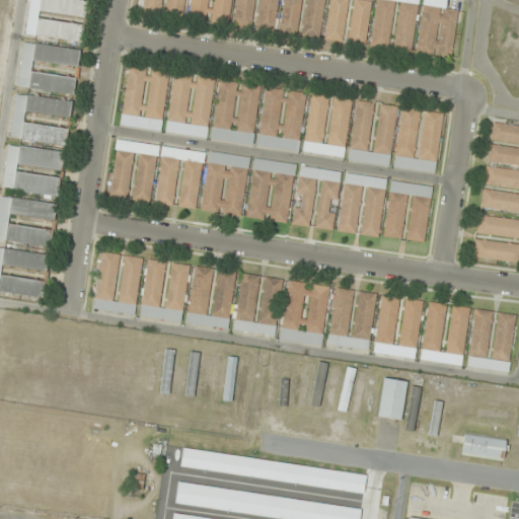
[(30,0),(25,33),(81,42),(84,21),(88,0),(86,0),(30,0)]
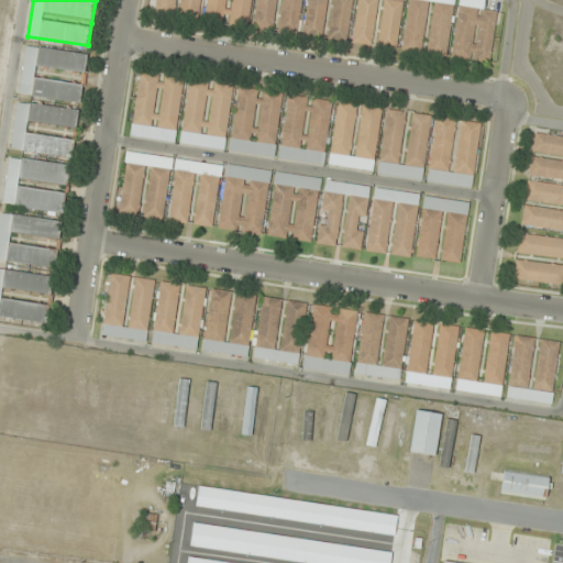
[(156,0),(155,13),(178,15),(178,17),(200,19),(202,0),(156,0)]
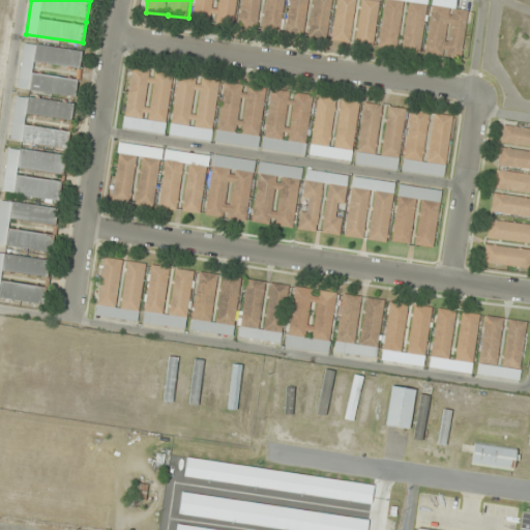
[(234,24),(237,0),(195,0),(194,19),(234,24)]
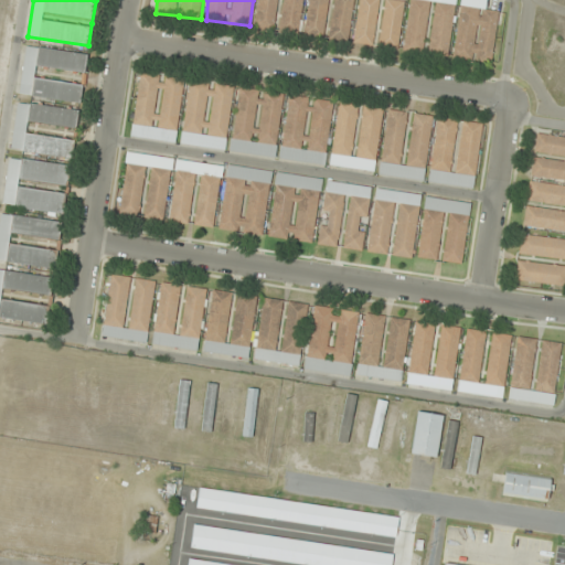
[(284,0),(280,32),(299,35),(304,0),(258,0),(255,28),(274,30),(277,0),(284,0)]
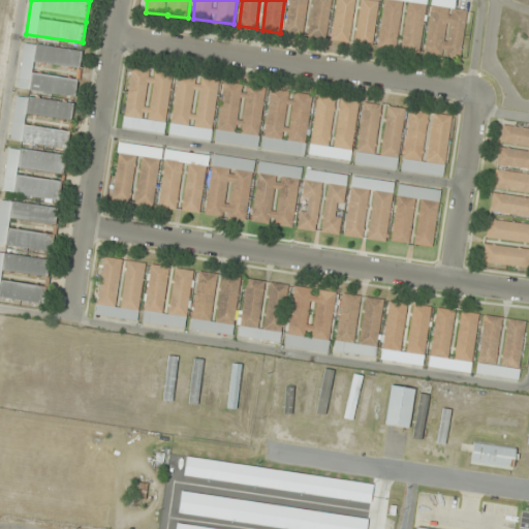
[(289,0),(286,34),(303,35),(307,0),(289,0)]
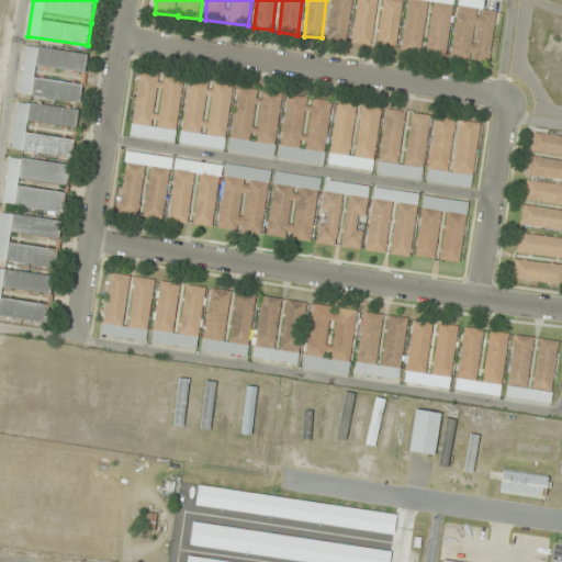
[(333,0),(328,38),(347,41),(352,0),(333,0)]
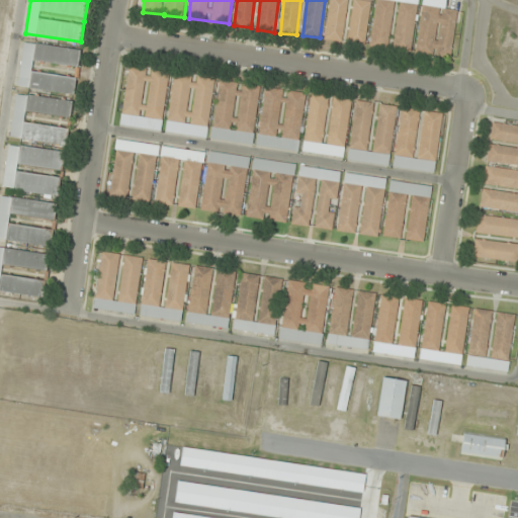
[(347,0),(330,0),(326,39),(343,40),(347,0)]
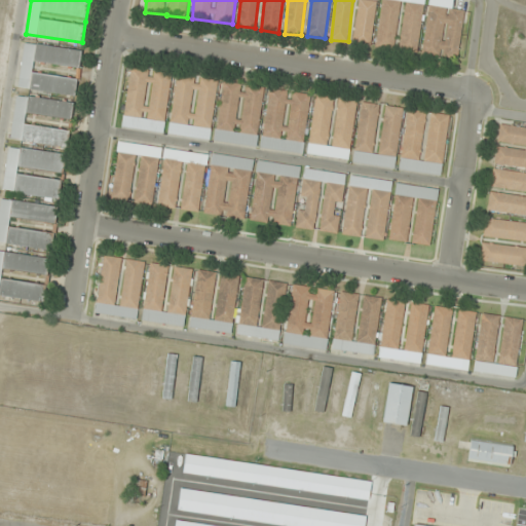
[(359,0),(353,43),(371,45),(376,0),(359,0)]
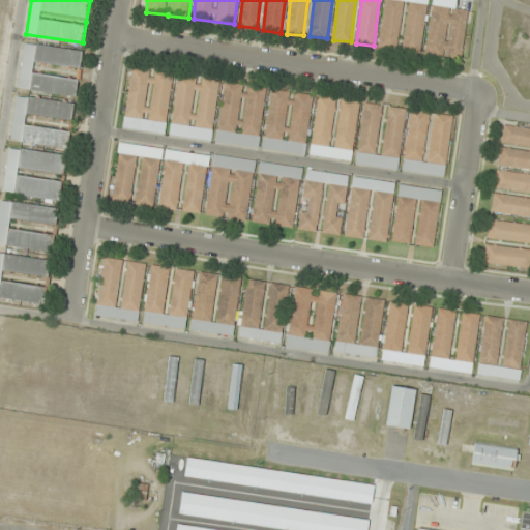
[(384,0),(379,48),(400,50),(400,51),(420,53),(427,0),(384,0)]
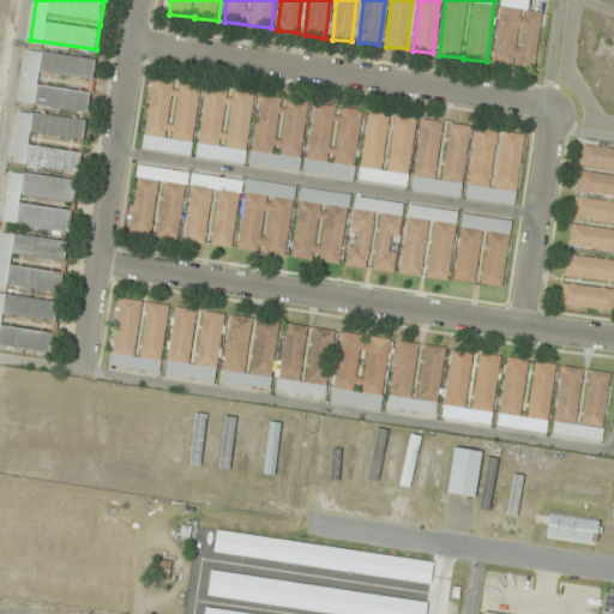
[(528,0),(500,0),(493,62),(535,68),(542,12),(528,10),(528,0)]
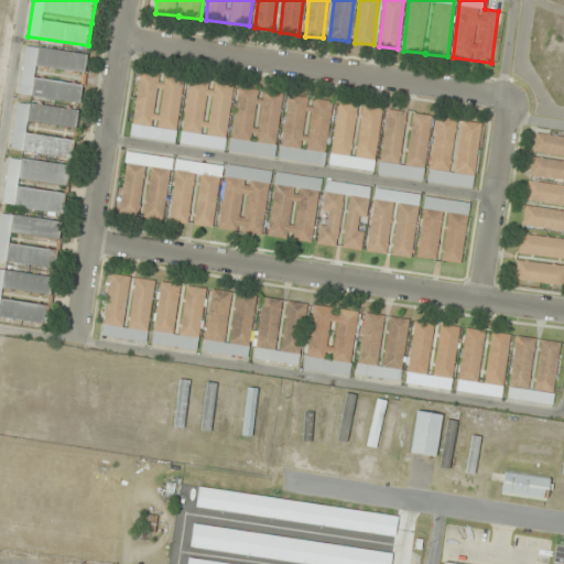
[(83,84),(34,77),(36,66),(85,73),(88,53),(26,45),(20,95),(80,102),(83,84)]
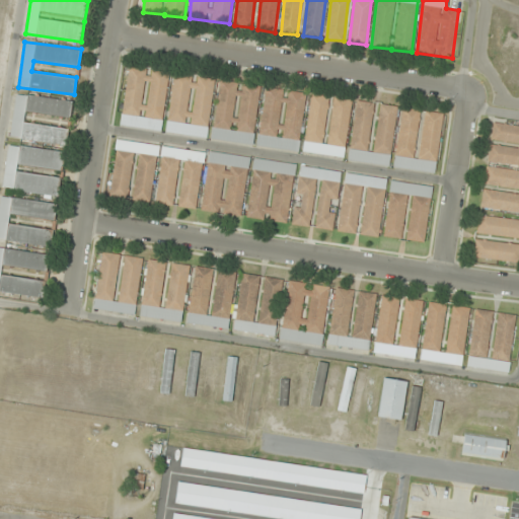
[(121,126),(162,131),(170,72),(129,67),(121,126)]
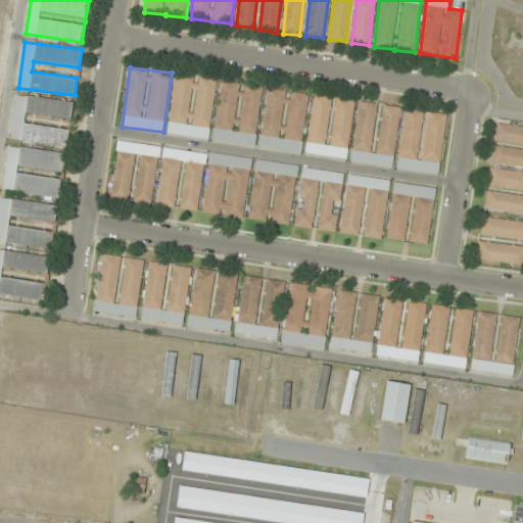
[(169,134),(209,139),(217,79),(176,74),(169,134)]
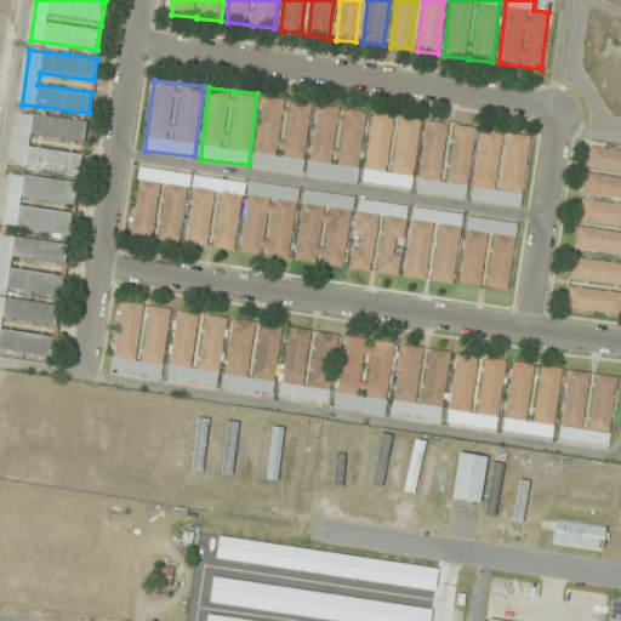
[(254,166),(303,174),(313,103),(263,96),(254,166)]
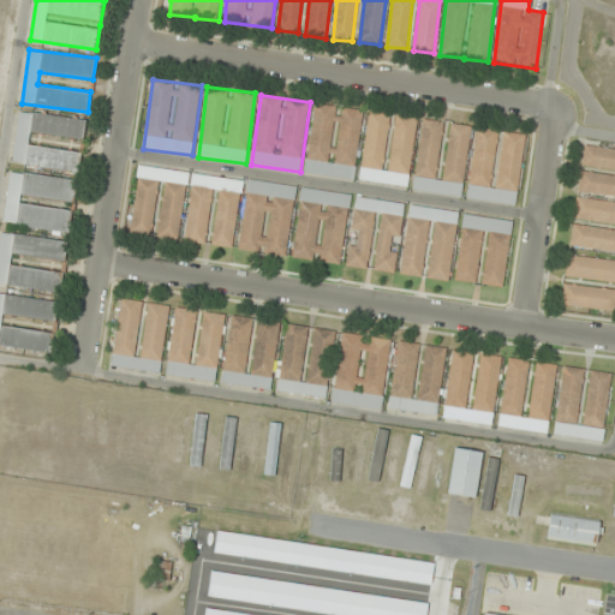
[(305,173),(354,180),(364,111),(314,103),(305,173)]
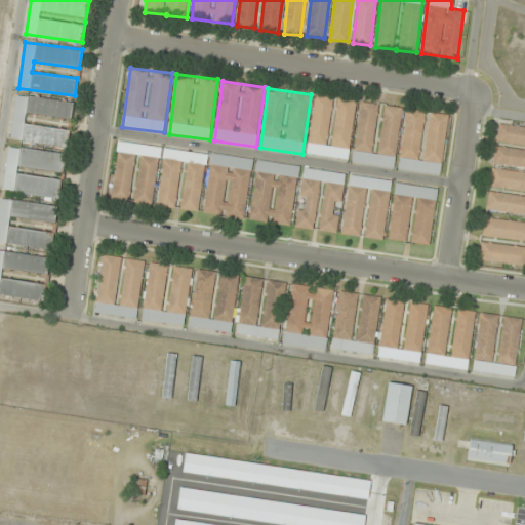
[(74,102),(16,94),(10,139),(67,147),(69,129),(25,123),(26,114),(71,120),(74,102)]
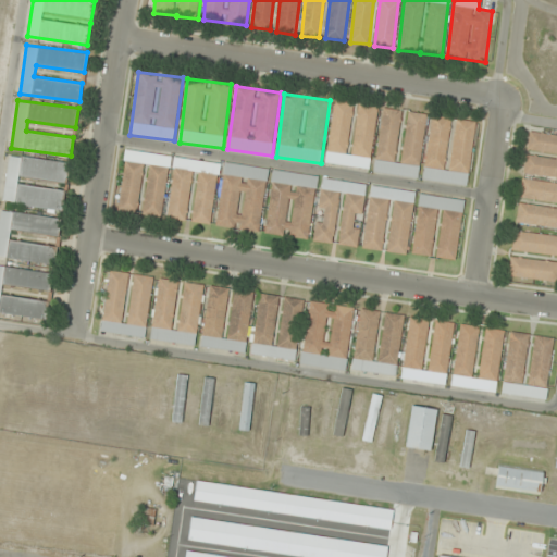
[(370,169),(379,107),(356,104),(334,101),(326,163),(370,169)]
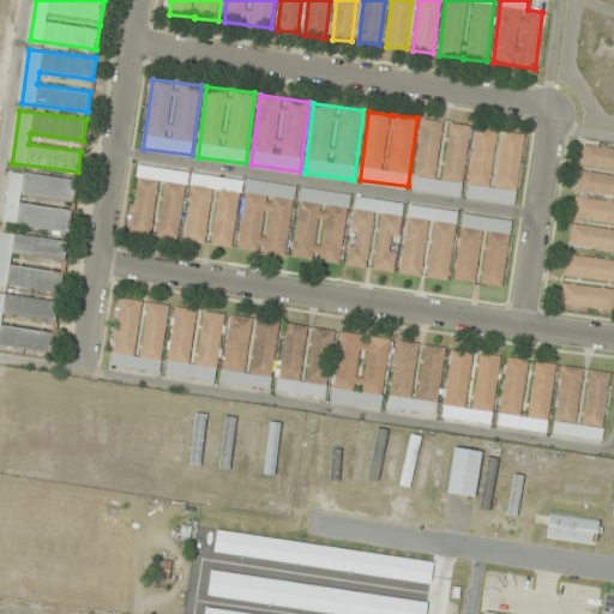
[(470,126),(450,124),(443,179),(437,179),(444,122),(422,119),(413,190),(462,197),(470,126)]
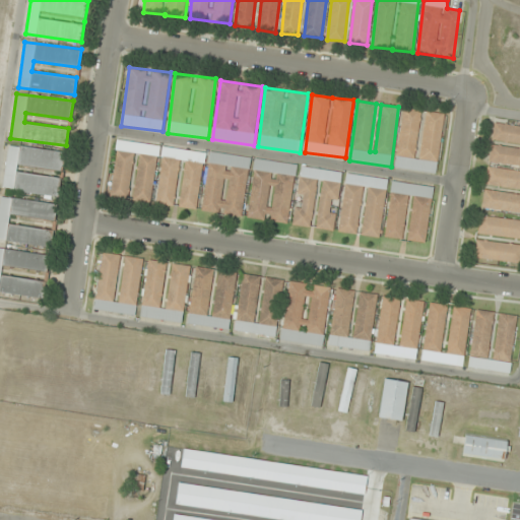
[(437,174),(444,114),(425,111),(403,108),(395,168),(437,174)]
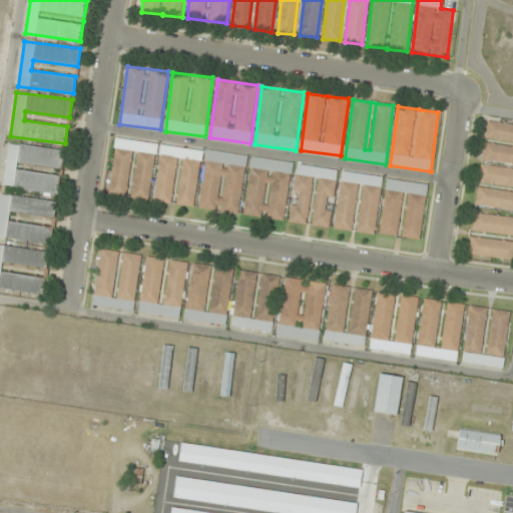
[(482,160),(512,163),(512,123),(487,121),(485,138),(512,141),(512,145),(484,142),(482,160)]
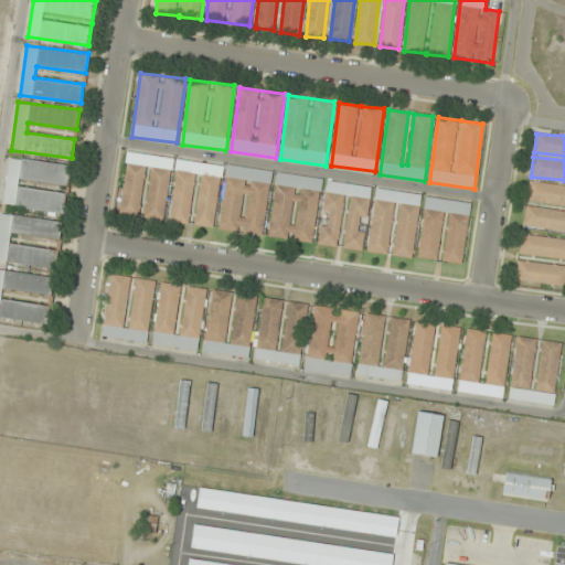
[(119,213),(142,216),(142,217),(164,220),(173,158),(128,152),(119,213)]
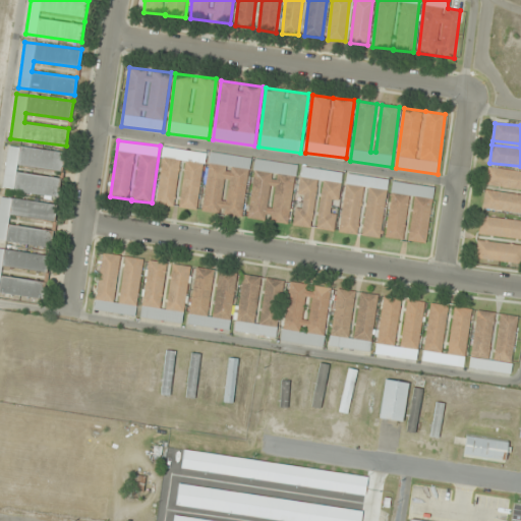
[(60,177),(17,172),(18,167),(62,171),(64,152),(8,146),(3,189),(58,195),(60,177)]
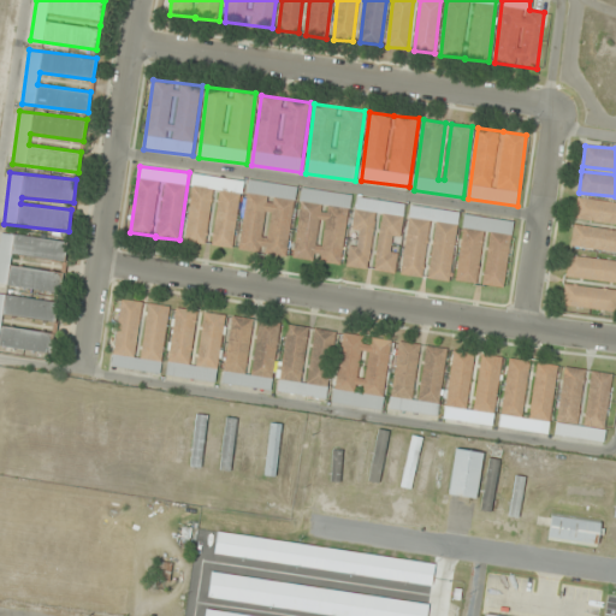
[(185,242),(206,244),(213,189),(219,190),(213,246),(234,248),(242,181),(194,175),(185,242)]
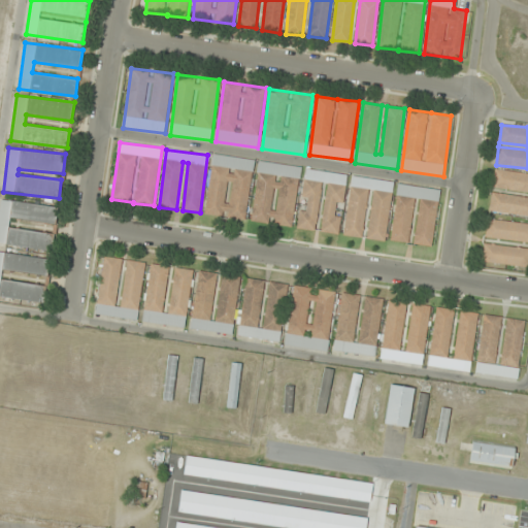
[(204,215),(246,220),(254,160),(211,155),(204,215)]
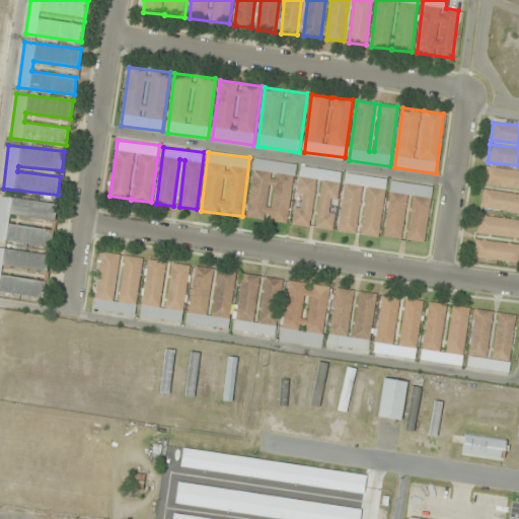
[(296,163),(254,158),(246,218),(288,223),(296,163)]
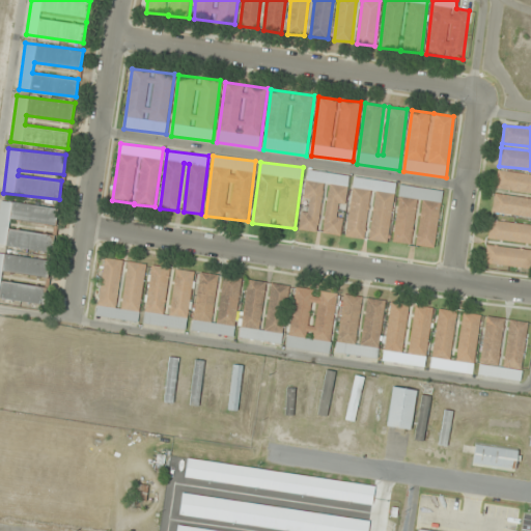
[(350,176),(308,170),(304,199),(300,229),(320,232),(341,235),(350,176)]
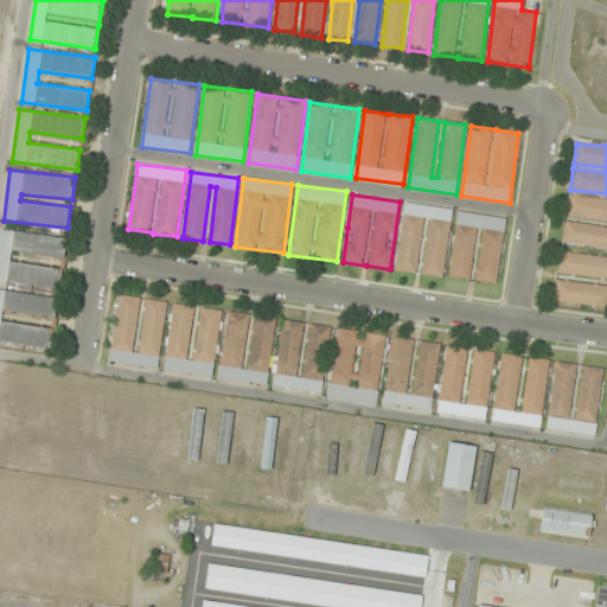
[(606,197),(568,197),(568,218),(606,218),(606,197)]
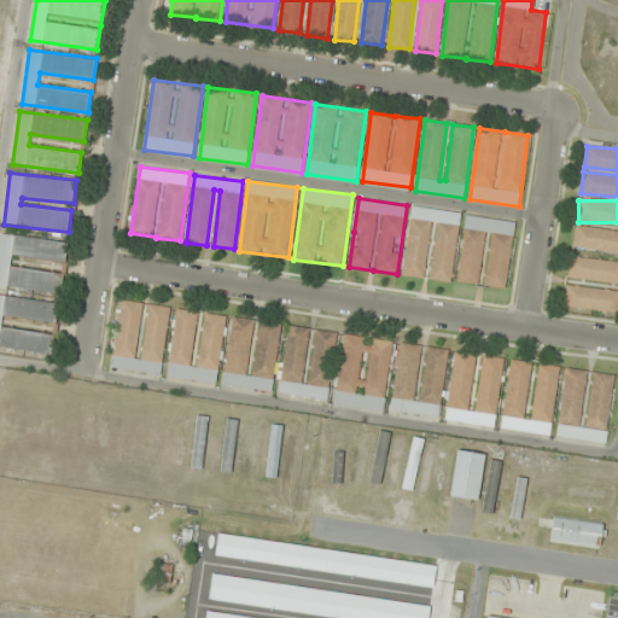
[(427,279),(452,281),(460,213),(412,207),(403,275),(427,278),(427,279)]
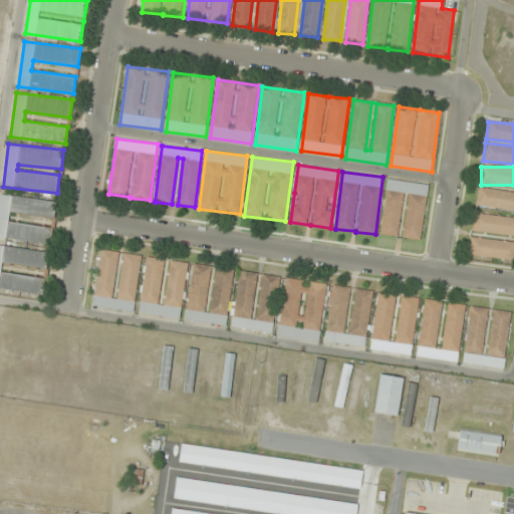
[(428,185),(388,179),(380,234),(401,237),(421,240),(428,185)]
